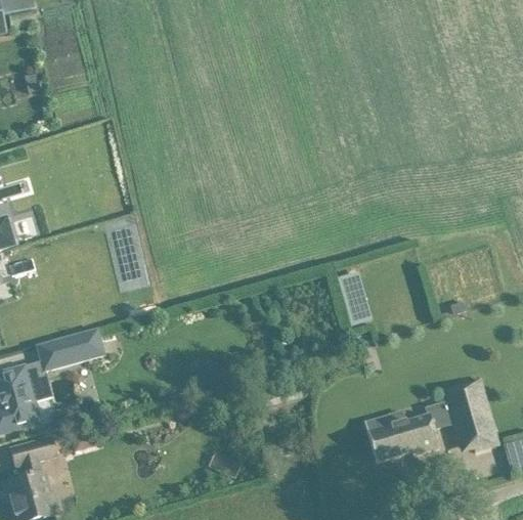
[(0,0),(0,33),(8,32),(4,9),(14,8),(35,4),(34,0),(0,0)]
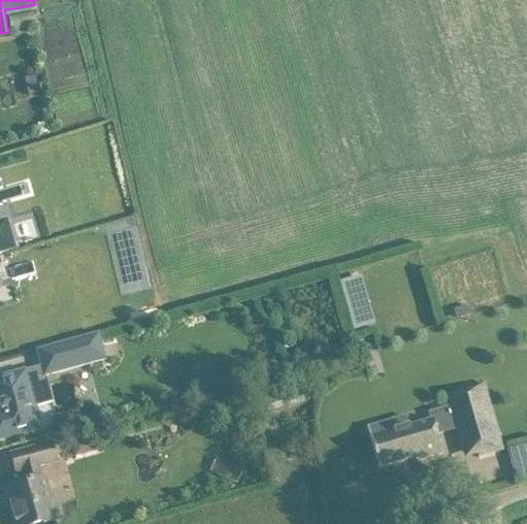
[(5,218),(0,219),(0,250),(13,247),(5,218)]
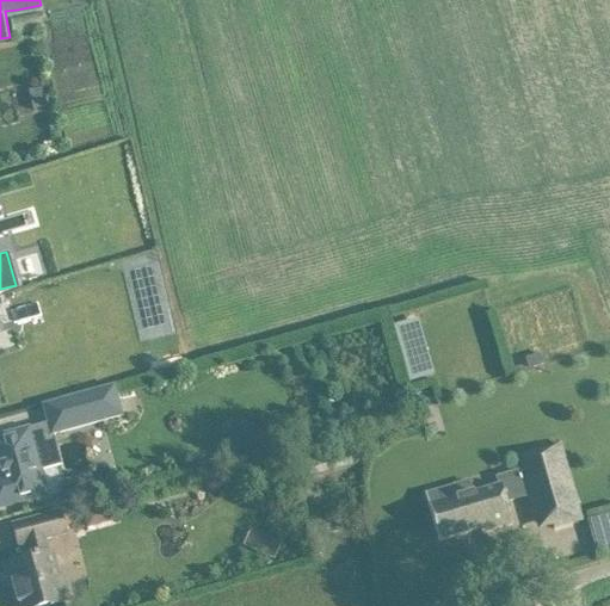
[(484,347),(473,360),(487,372),(498,359),(484,347)]
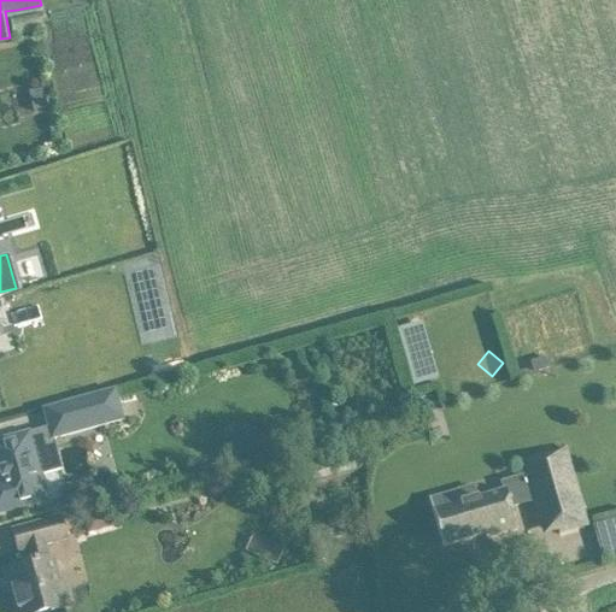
[(40,471),(64,464),(56,435),(125,417),(117,384),(44,404),(48,425),(0,439),(0,469),(4,481),(0,481),(0,508),(47,496),(40,471)]
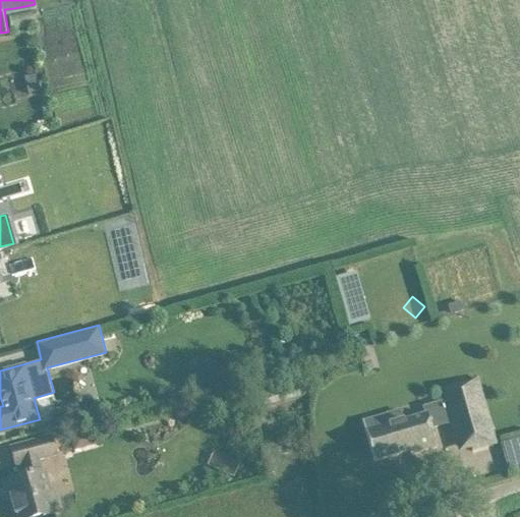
[(207,355),(195,371),(212,384),(238,379),(207,355)]
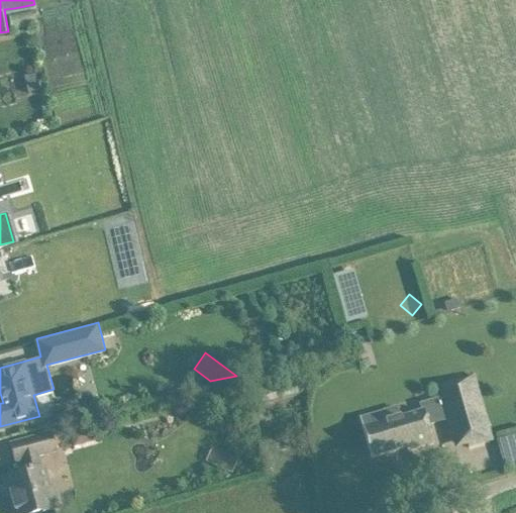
[(438,383),(453,435),(466,432),(470,444),(493,437),(474,373),(438,383)]
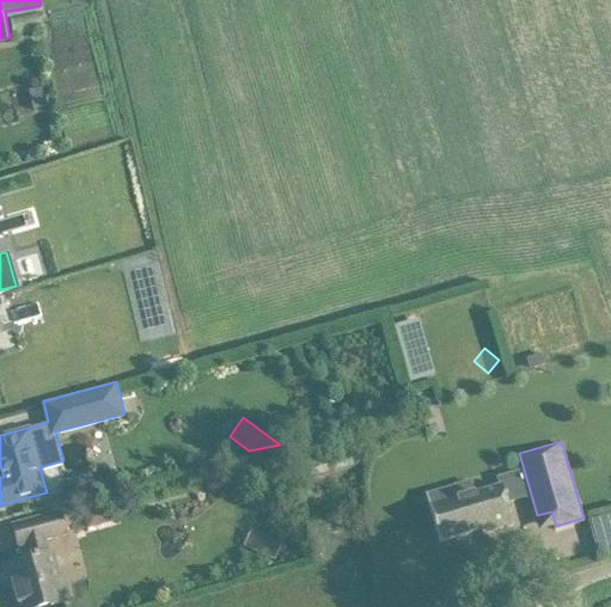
[(99,467),(66,476),(69,492),(103,484),(99,467)]
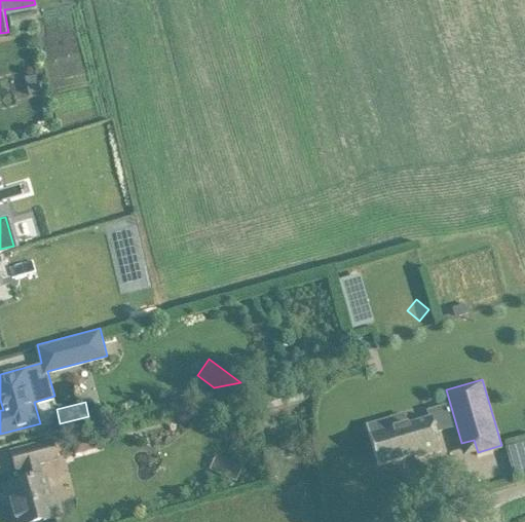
[(388,417),(367,423),(378,462),(414,453),(415,456),(442,448),(433,415),(391,426),(388,417)]
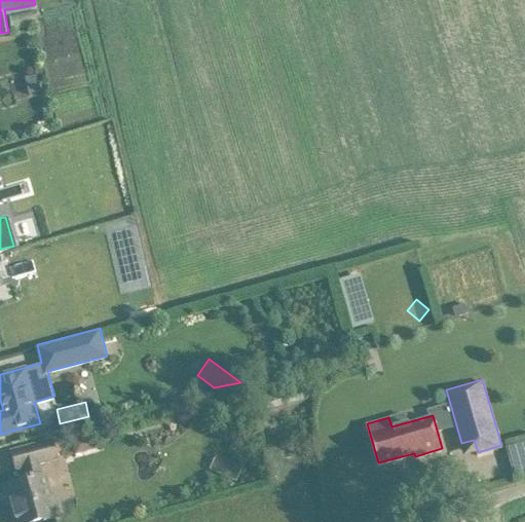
[(83,436),(71,440),(75,453),(87,449),(83,436)]
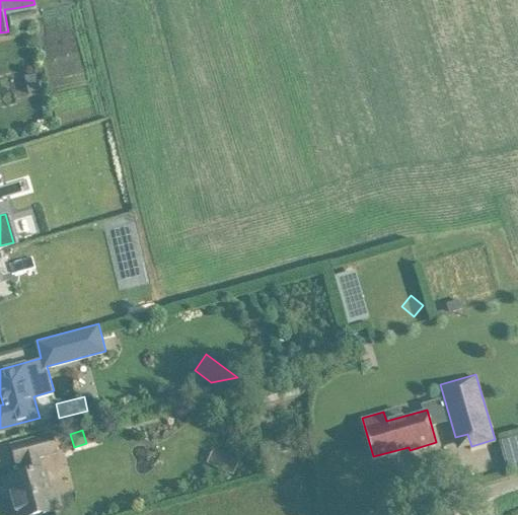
[(56,451),(51,432),(12,443),(17,461),(23,460),(26,472),(8,477),(18,514),(28,514),(62,506),(56,486),(53,487),(46,464),(44,465),(41,455),(56,451)]
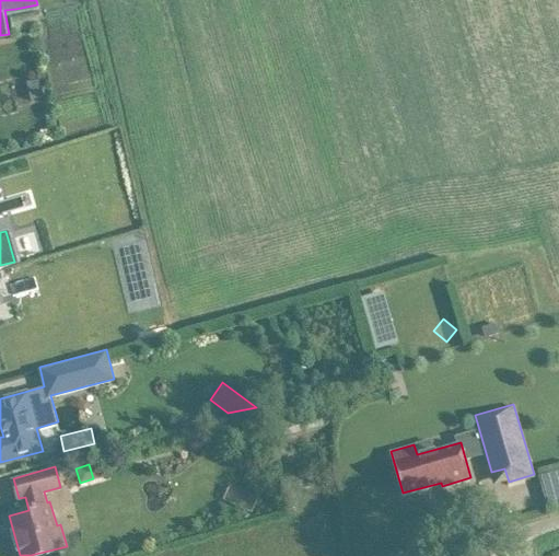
[(231,481),(223,497),(251,510),(258,494),(231,481)]
